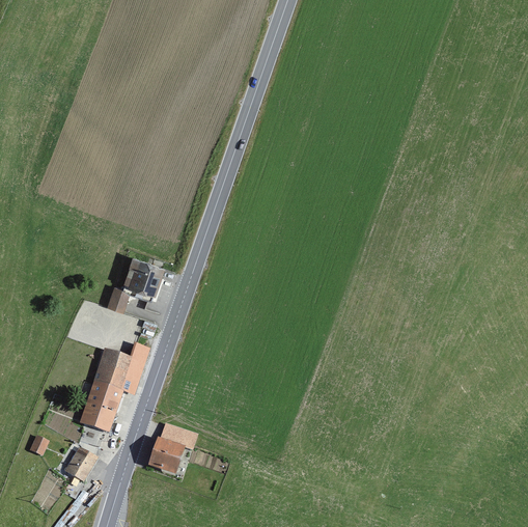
[(157,293),(166,265),(134,252),(129,266),(135,268),(130,282),(157,293)]
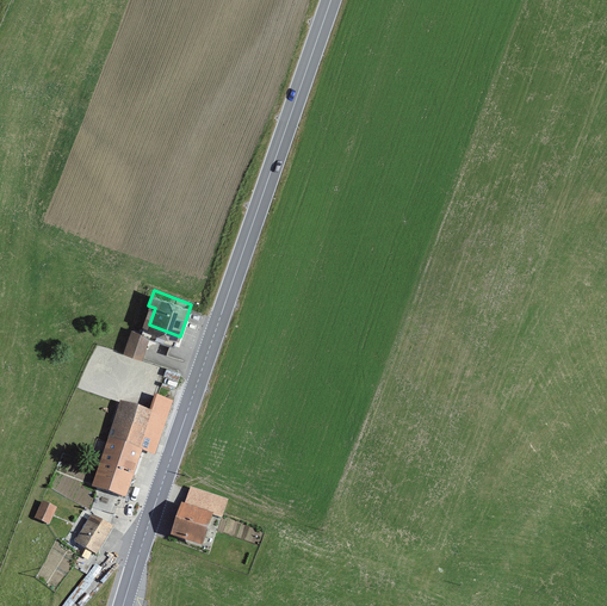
[(140,357),(149,333),(130,326),(121,350),(140,357)]
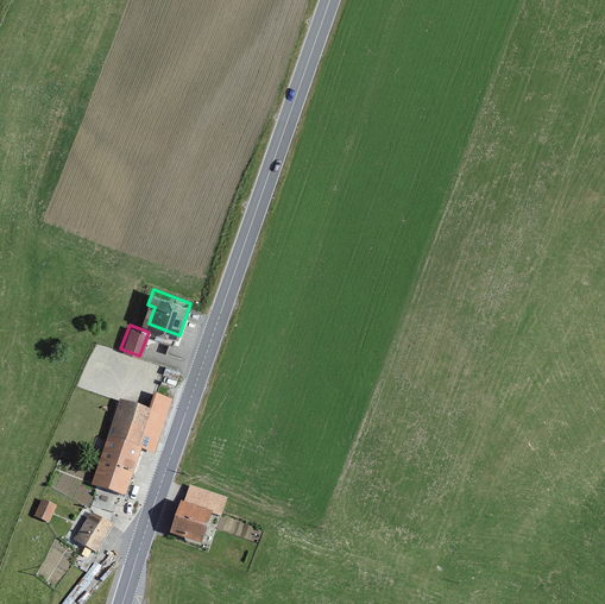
[(171,397),(155,391),(150,406),(120,396),(92,483),(127,495),(143,447),(153,451),(171,397)]
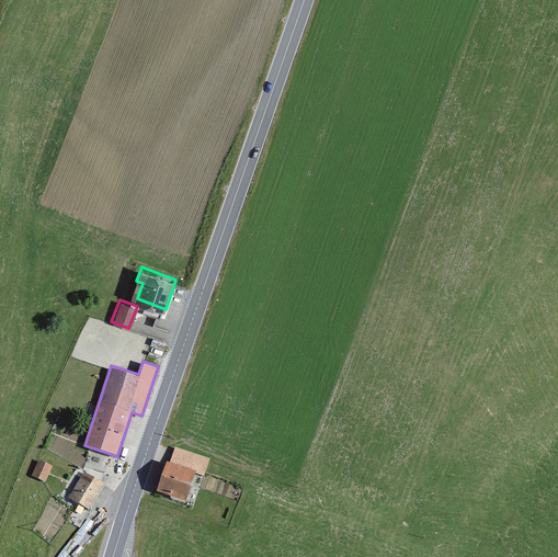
[(211,457),(173,445),(158,491),(189,501),(197,473),(204,475),(211,457)]
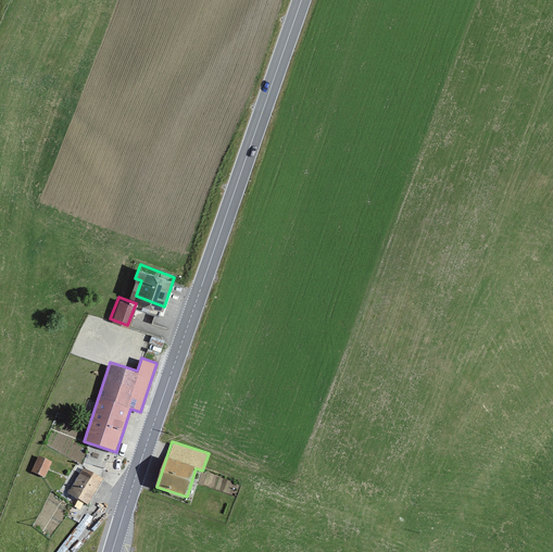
[(51,461),(37,454),(30,469),(44,476),(51,461)]
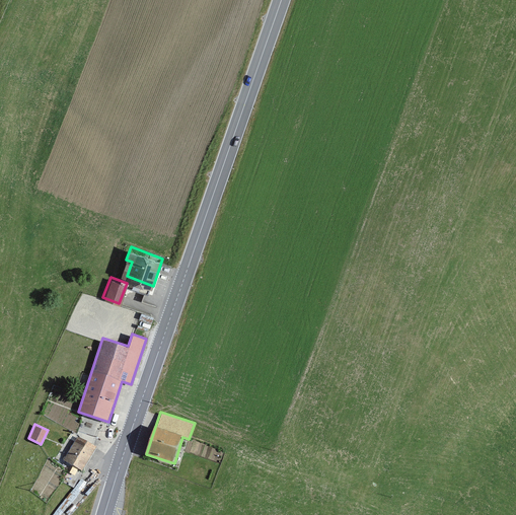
[(95,447),(76,435),(63,458),(82,469),(95,447)]
